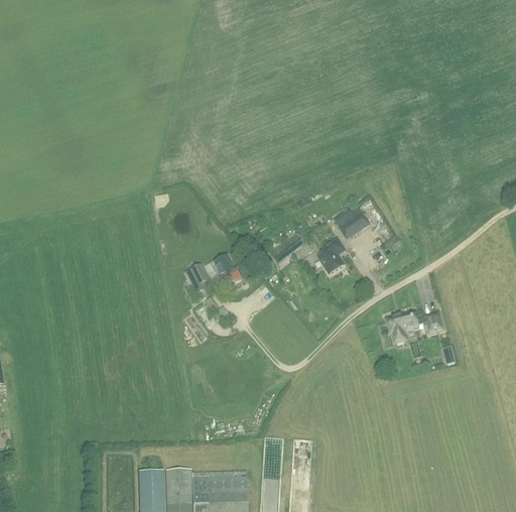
[(348,212),(335,220),(347,237),(370,222),(363,211),(352,218),(348,212)]
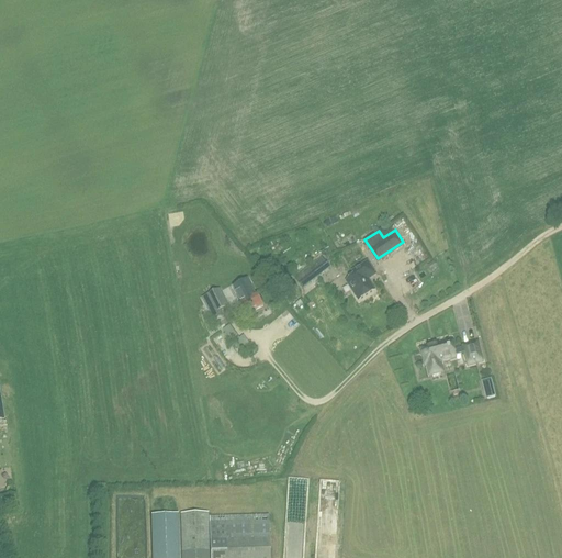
[(359,297),(374,287),(367,276),(368,275),(369,272),(368,271),(373,268),(368,258),(360,264),(361,266),(359,268),(357,267),(356,266),(352,268),(355,272),(347,278),(349,281),(350,280),(353,286),(352,287),(359,297)]
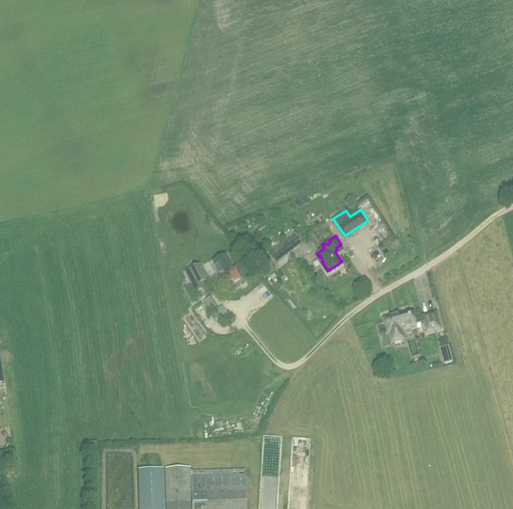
[(277,260),(292,247),(285,238),(270,249),(277,260)]
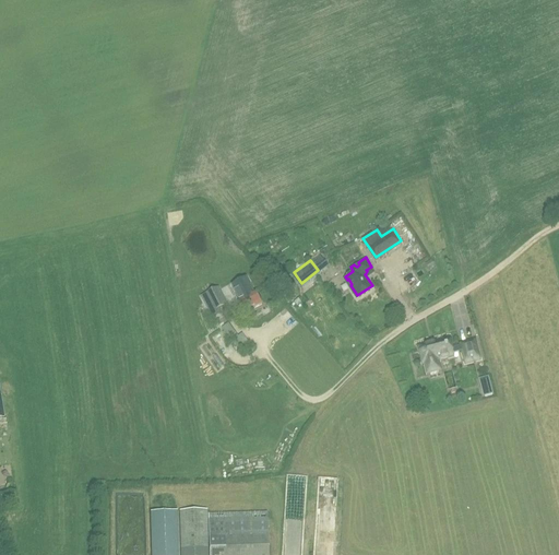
[(238,298),(245,309),(262,300),(256,290),(254,290),(247,275),(237,280),(240,286),(235,288),(239,297),(238,298)]
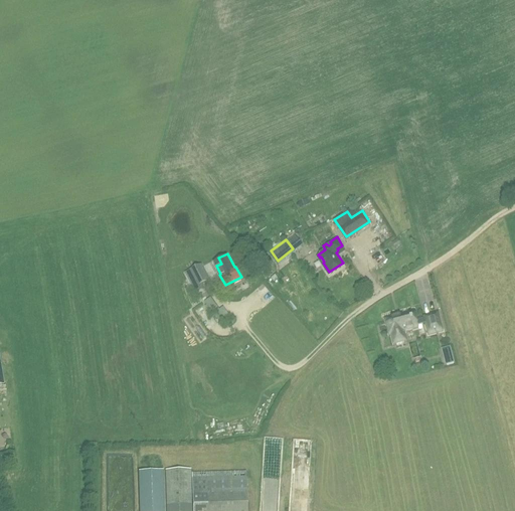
[(201,262),(190,267),(185,270),(193,285),(198,282),(198,283),(209,277),(201,262)]
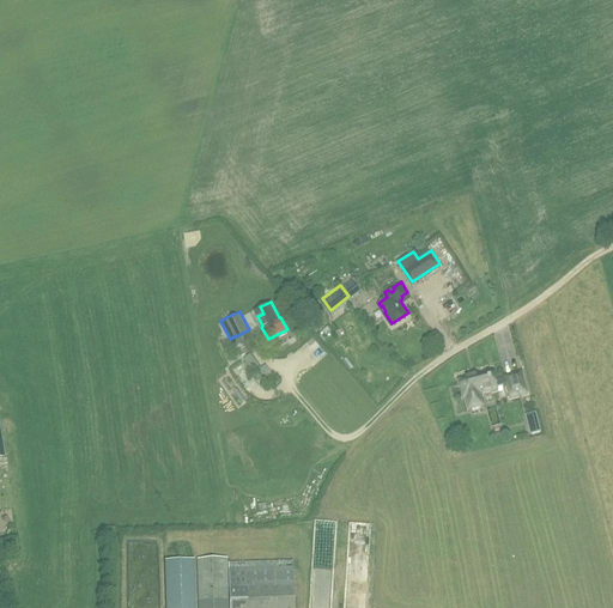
[(495,378),(492,368),(461,376),(465,393),(467,391),(468,396),(469,402),(481,400),(480,394),(479,389),(497,384),(496,382),(508,380),(511,391),(526,388),(521,370),(507,374),(507,376),(495,378)]
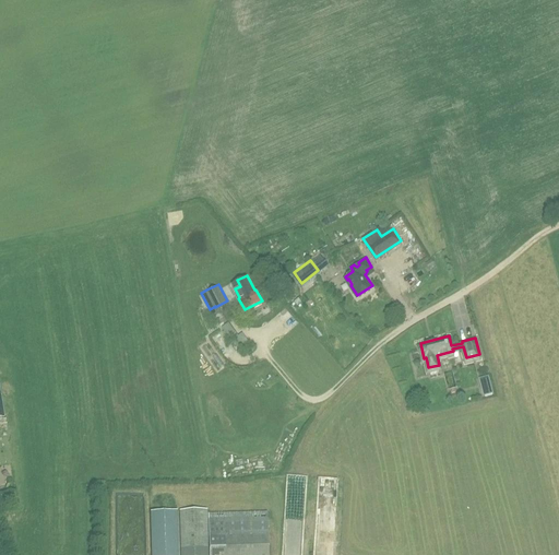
[(486,369),(489,384),(496,381),(491,368),(486,369)]
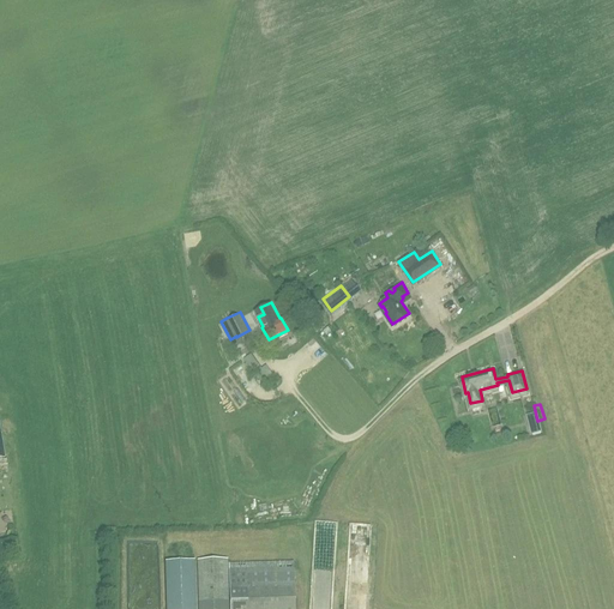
[(228,608),(227,555),(198,556),(198,608),(228,608)]
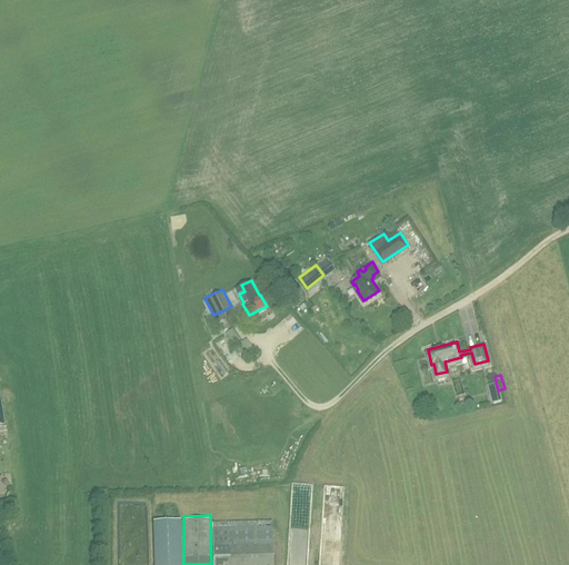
[(180,564),(180,516),(153,517),(153,564),(180,564)]
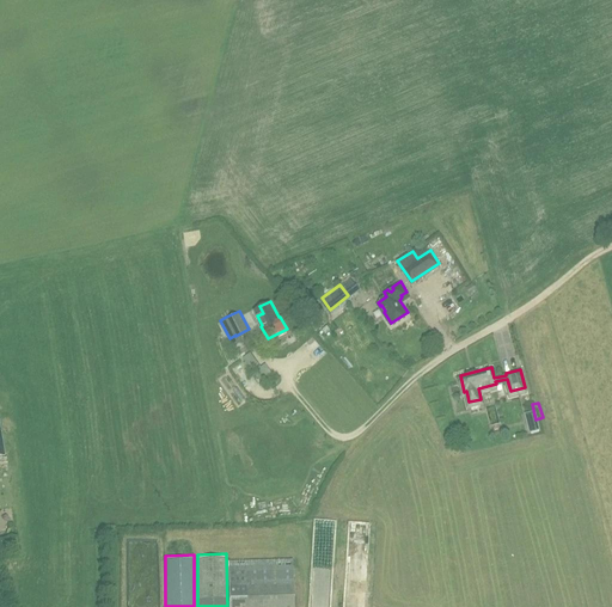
[(228,606),(293,606),(293,556),(227,558),(228,606)]
